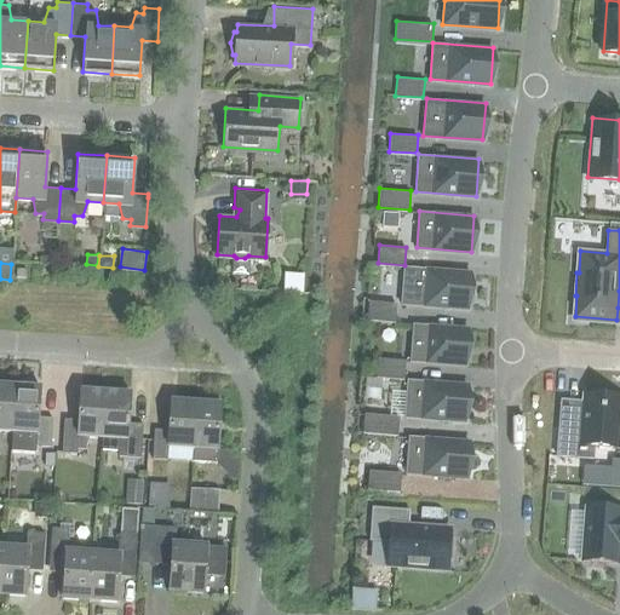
[(26,275),(26,266),(16,265),(16,275),(26,275)]
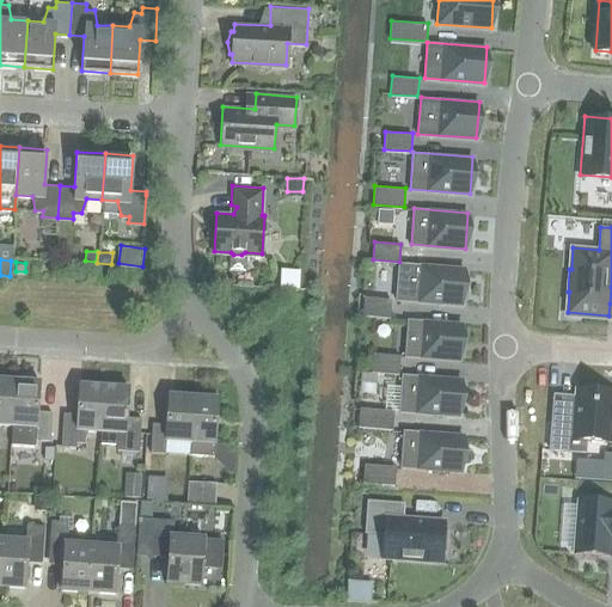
[(465,268),(399,263),(396,299),(461,304),(465,268)]
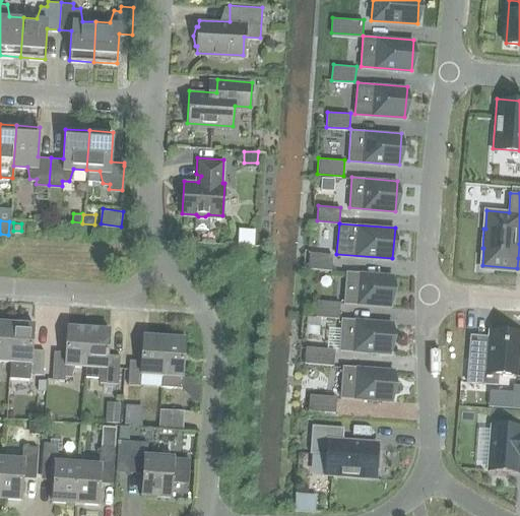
[(332,253),(310,252),(308,267),(309,267),(331,269),(332,253)]
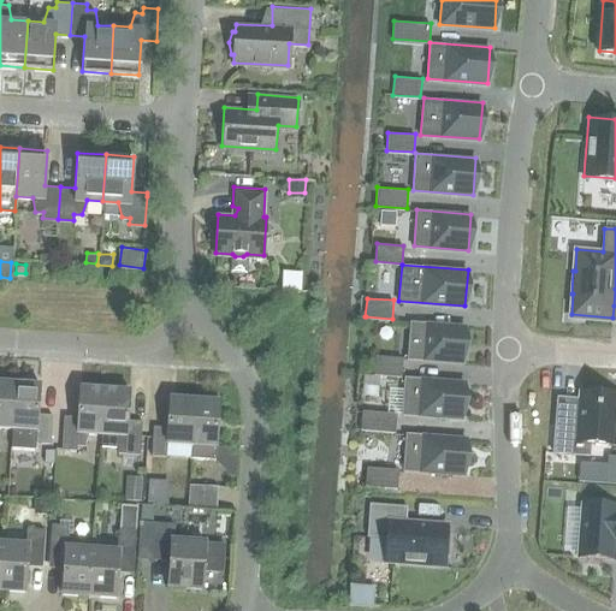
[(462,362),(466,325),(410,321),(408,357),(462,362)]
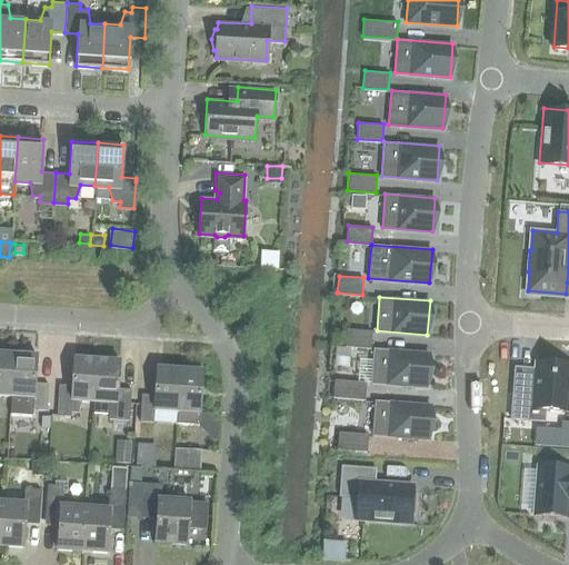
[(346,345),(370,347),(371,330),(347,328),(346,345)]
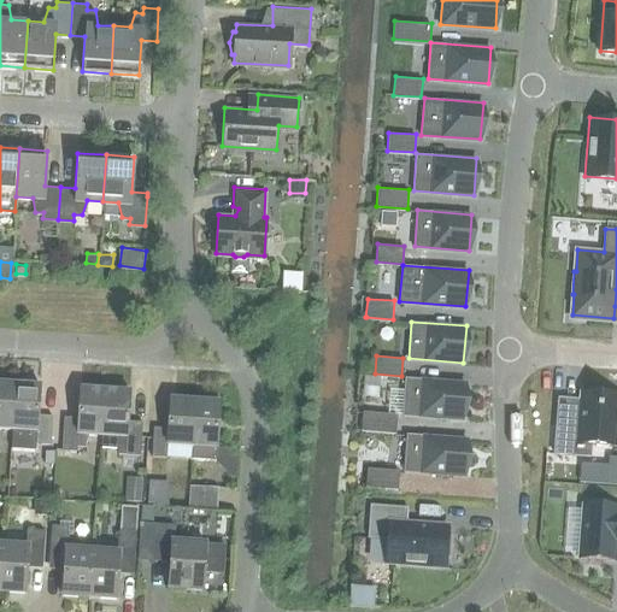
[(465,382),(405,377),(403,413),(463,418),(465,382)]
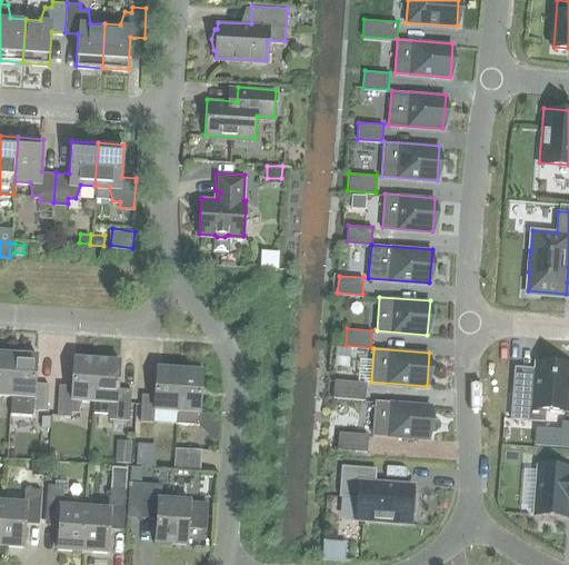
[(0,393),(11,394),(13,352),(0,350),(0,393)]
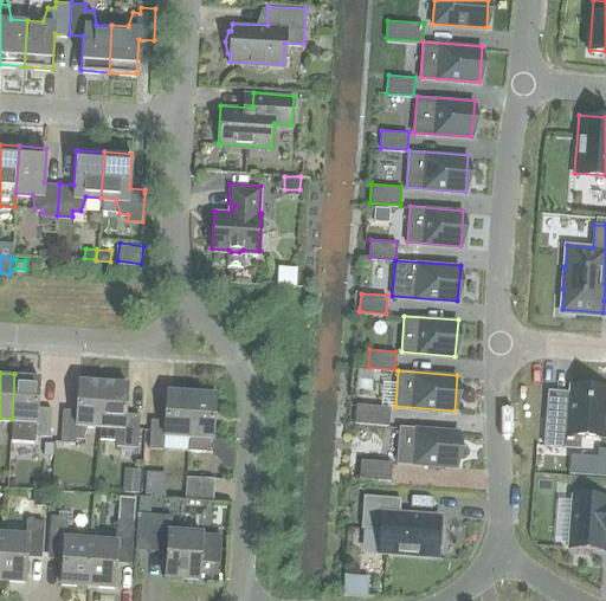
[(36,440),(36,433),(50,434),(51,406),(37,405),(39,375),(14,374),(12,419),(11,438),(36,440)]
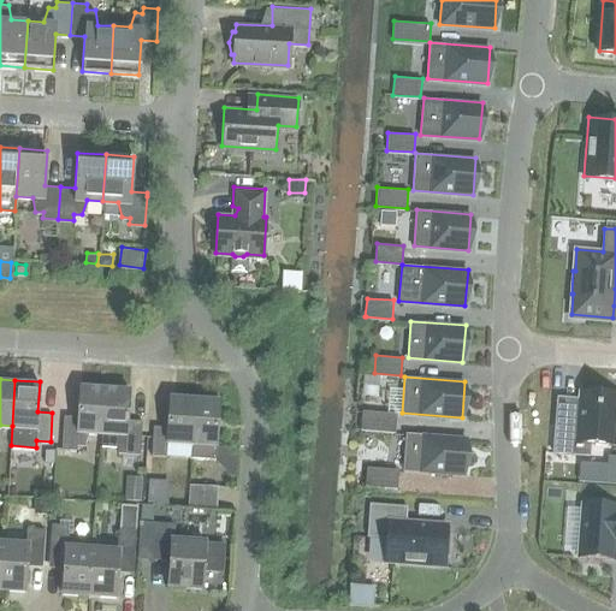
[(108,386),(105,386),(101,432),(101,444),(116,445),(118,451),(140,452),(142,419),(128,417),(129,387),(125,387),(125,381),(108,380),(108,386)]
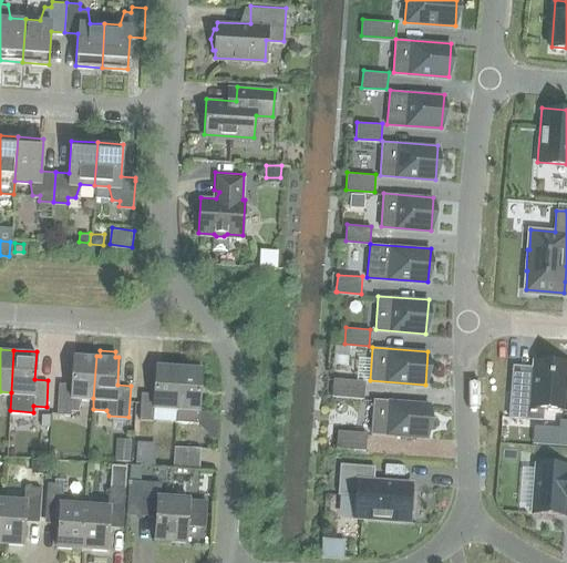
[(81,398),(93,398),(96,356),(73,354),(72,382),(59,381),(57,412),(70,413),(70,409),(78,409),(81,398)]
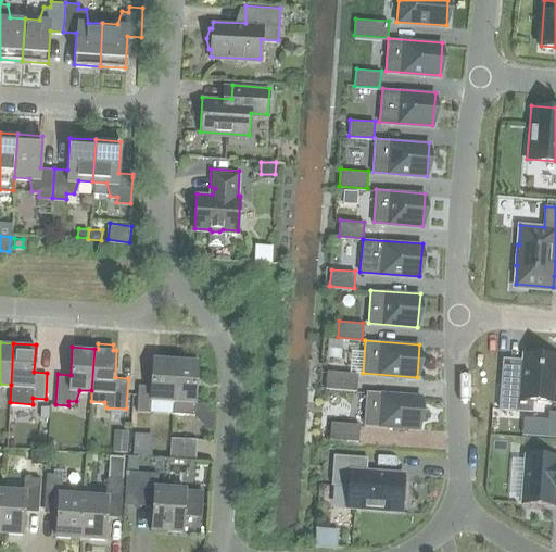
[(532,399),(554,400),(555,366),(555,353),(525,352),(522,383),(502,380),(500,406),(531,410),(532,399)]
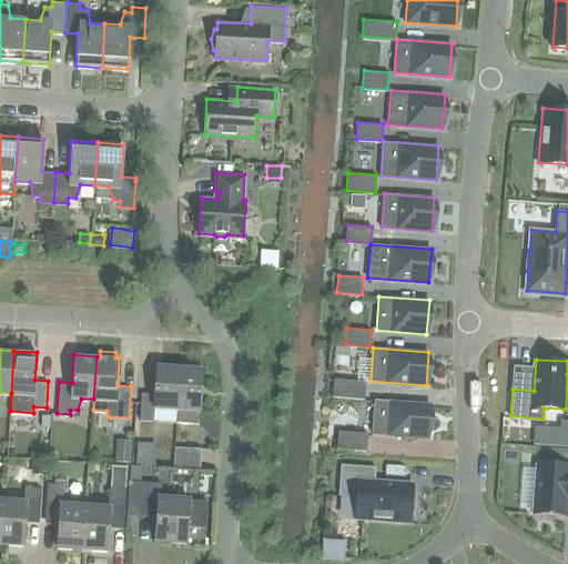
[(176,409),(179,366),(156,364),(154,392),(141,391),(139,419),(153,419),(153,408),(176,409)]
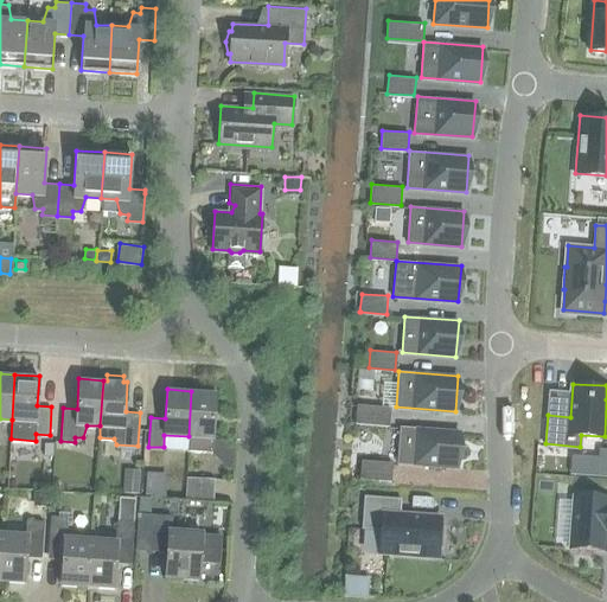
[(189,436),(187,449),(211,450),(216,392),(191,391),(189,436)]
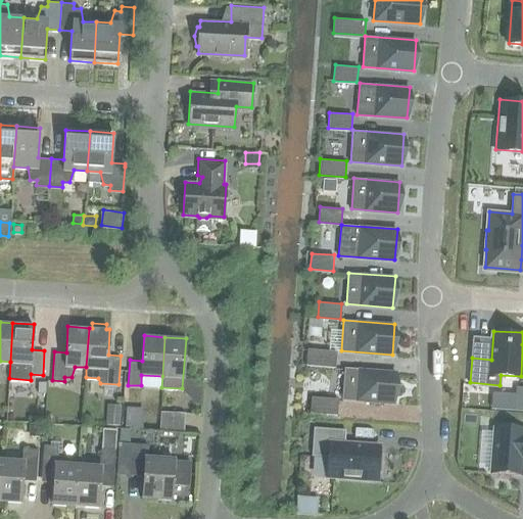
[(306,364),(335,366),(336,350),(307,348),(306,364)]
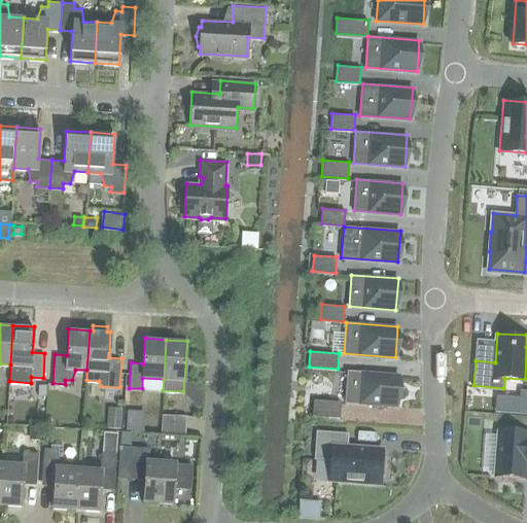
[(345,402),(396,406),(398,374),(348,371),(345,402)]
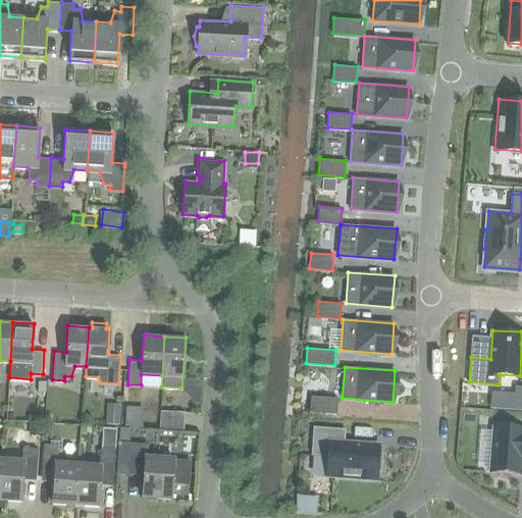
[(38,391),(45,391),(46,380),(38,379),(38,391)]
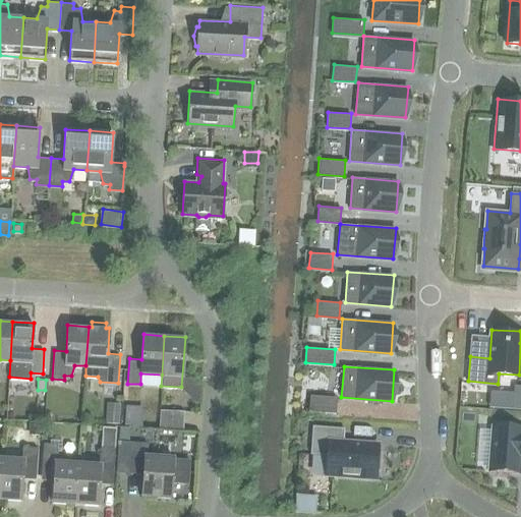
[(514,391),(512,407),(520,407),(520,384),(514,384),(514,391)]
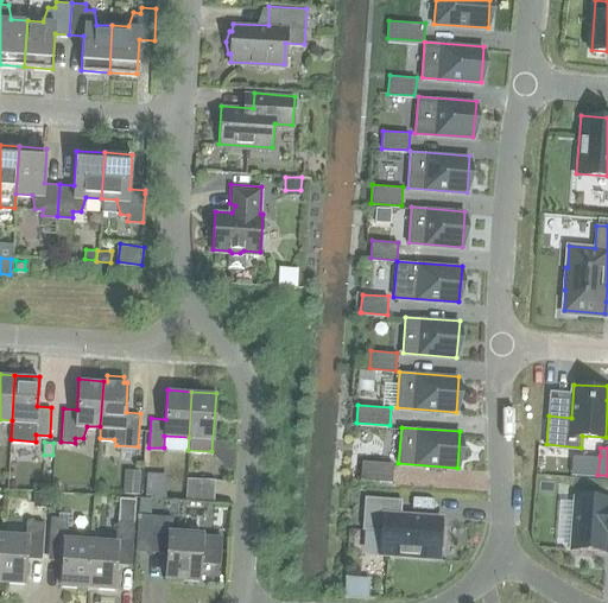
[(361,478),(391,481),(393,463),(362,461),(361,478)]
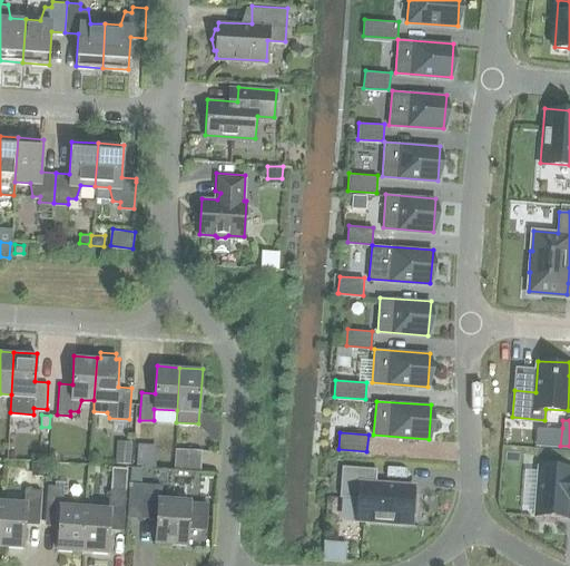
[(154,443),(137,442),(136,464),(153,465),(154,443)]
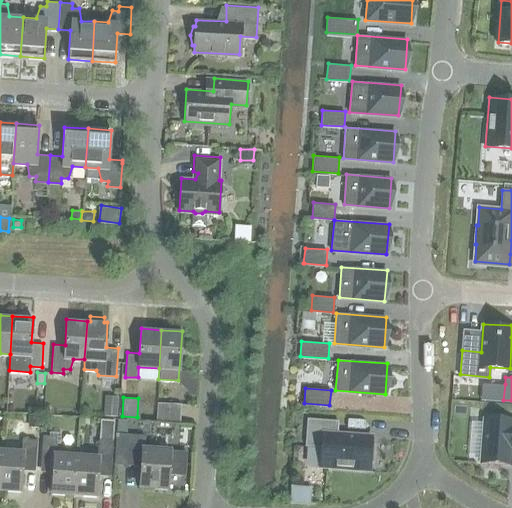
[(157,401),(156,419),(180,420),(181,402),(157,401)]
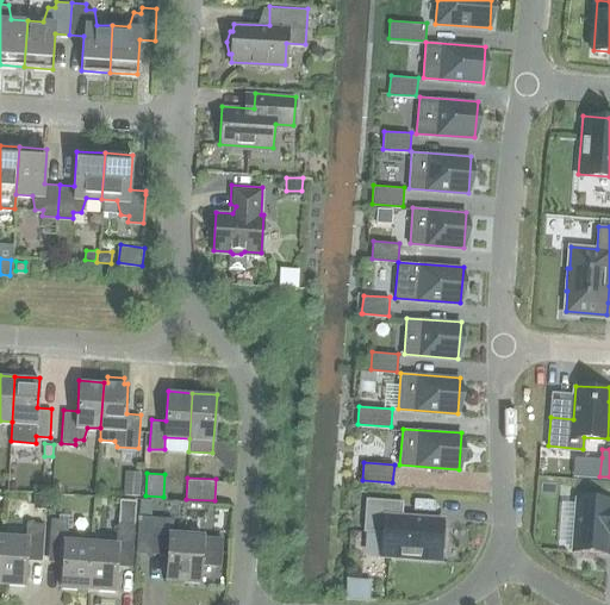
[(141,481),(123,481),(123,493),(141,493),(141,481)]
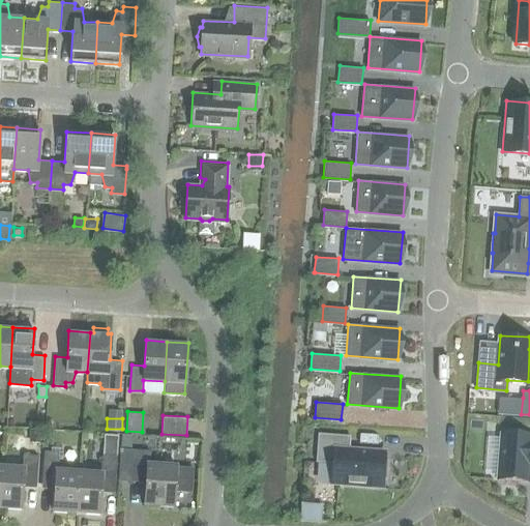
[(41,428),(29,427),(28,441),(40,441),(41,428)]
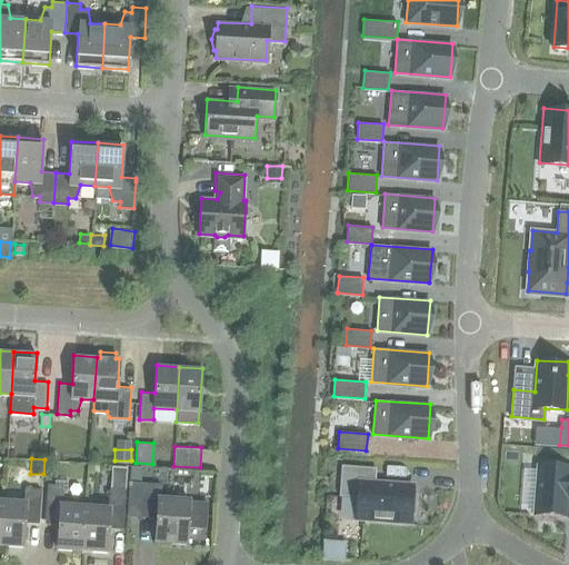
[(141,465),(130,464),(129,478),(140,479),(141,465)]
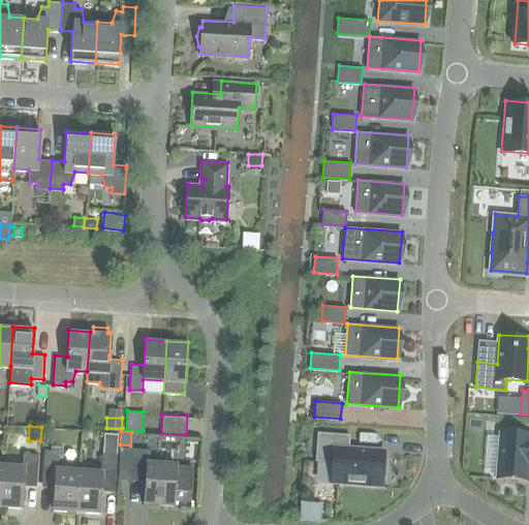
[(331,481),(381,485),(382,475),(385,475),(386,459),(383,459),(384,450),(348,448),(349,433),(317,431),(315,459),(332,460),(331,481)]
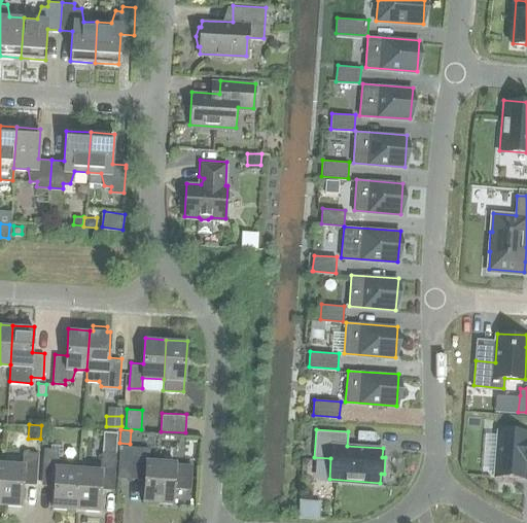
[(525,477),(526,462),(526,461),(526,430),(498,429),(494,475),(525,477)]
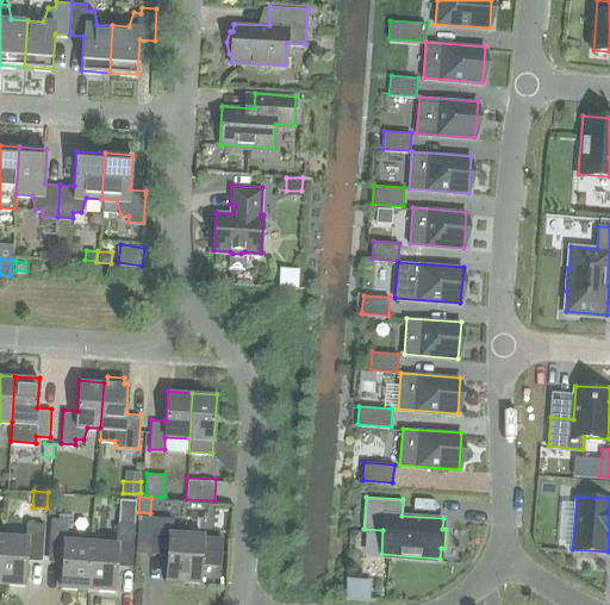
[(172,532),(172,516),(138,515),(136,544),(168,546),(166,579),(200,581),(201,563),(221,565),(223,536),(172,532)]
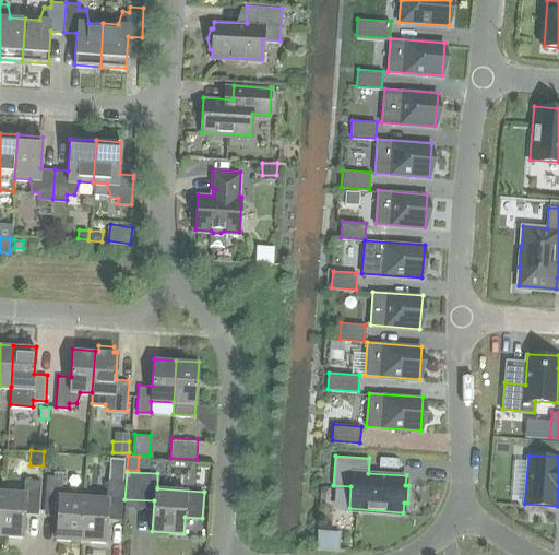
[(81,541),(81,540),(84,496),(60,495),(61,475),(46,474),(44,507),(58,508),(56,538),(80,540),(80,541),(81,541)]
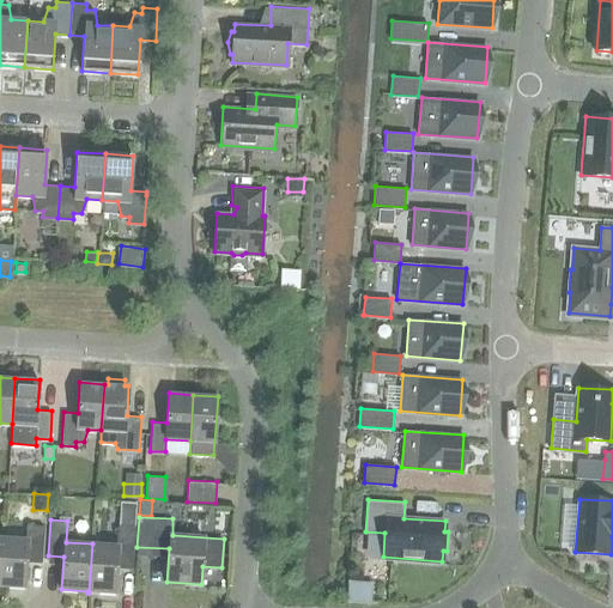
[(26,540),(1,537),(0,553),(0,584),(25,587),(26,554),(42,555),(44,524),(28,523),(26,540)]
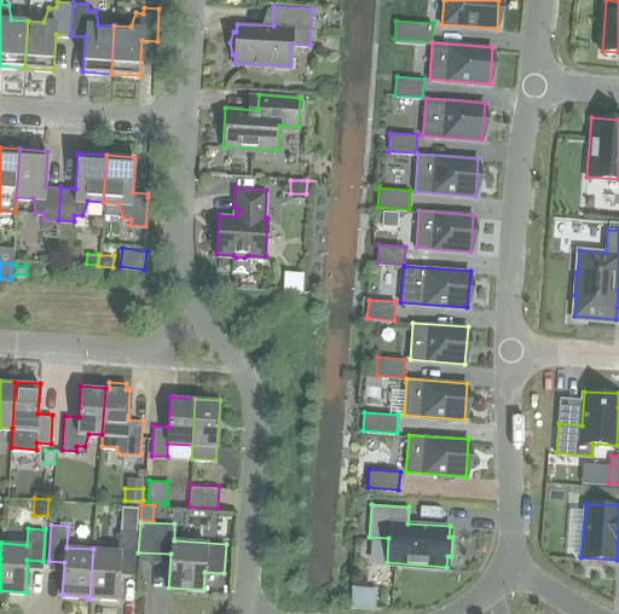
[(119,551),(93,549),(90,597),(116,598),(119,566),(134,567),(137,529),(120,529),(119,551)]
